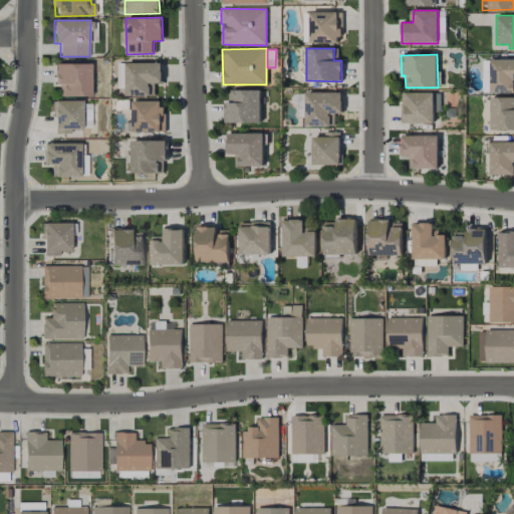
[(513,59),(482,60),(483,93),(513,92),(513,59)]
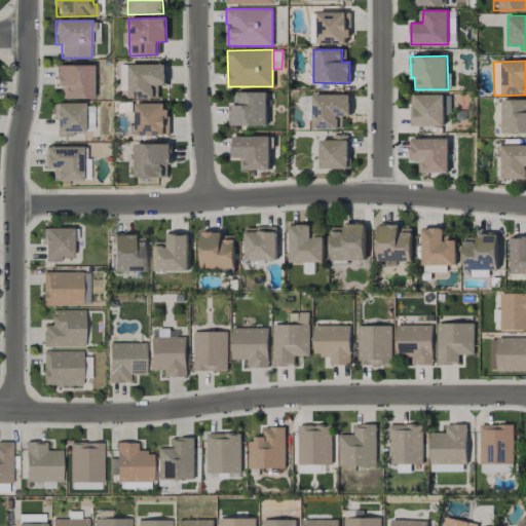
[(165,65),(121,64),(120,90),(129,90),(129,99),(154,99),(154,85),(165,85),(165,65)]
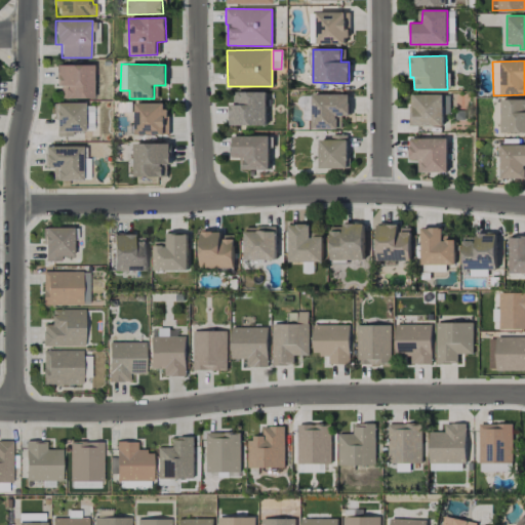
[(92,65),(55,65),(55,86),(62,86),(62,98),(92,98),(92,65)]
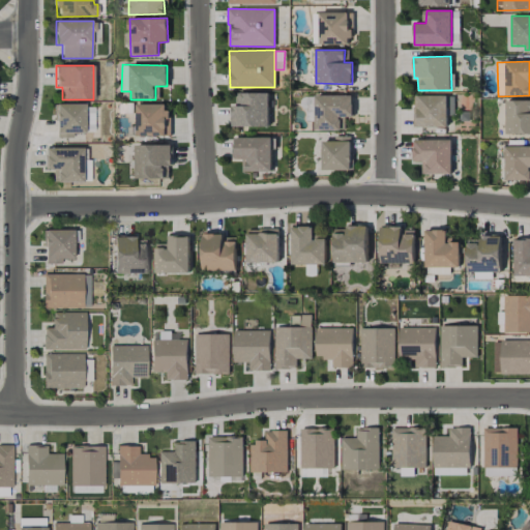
[(232,127),(269,126),(268,92),(236,93),(237,105),(231,105),(232,127)]
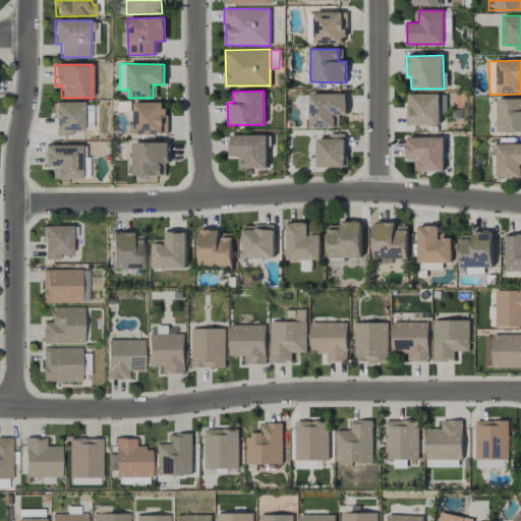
[(309,95),(310,128),(339,127),(339,115),(347,115),(346,94),(309,95)]
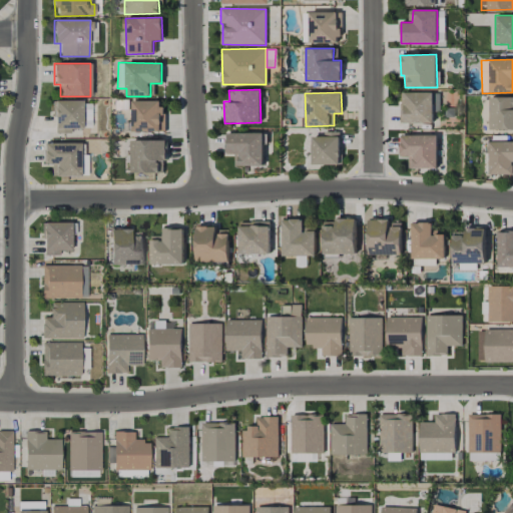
[(433,123),(433,111),(439,111),(439,93),(401,92),(401,123),(433,123)]
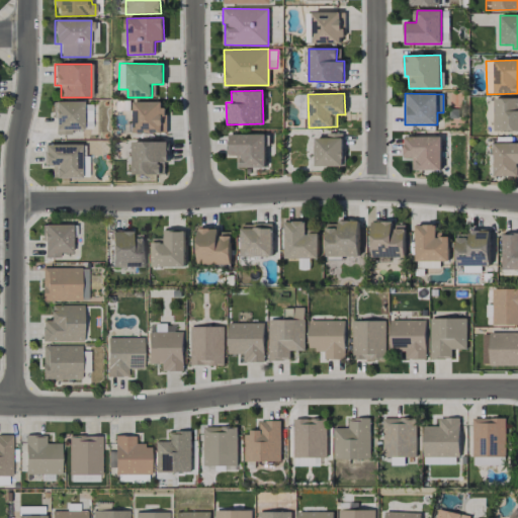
[(517,98),(495,98),(495,132),(517,131),(517,98)]
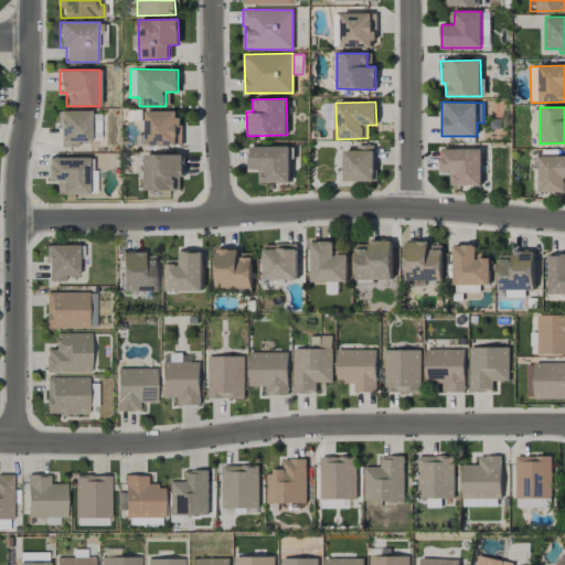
[(91,141),(89,109),(57,110),(59,147),(77,147),(77,141),(91,141)]
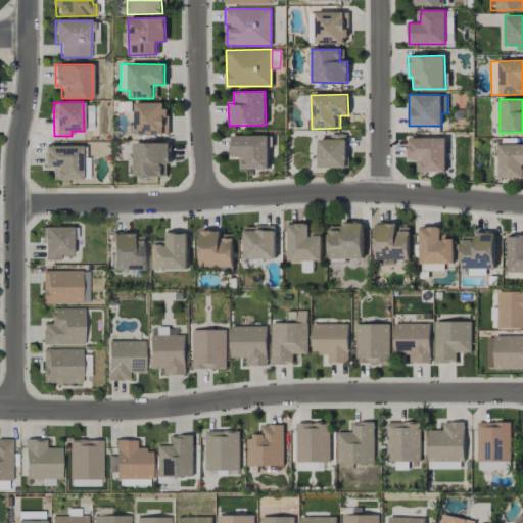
[(135,135),(167,134),(167,102),(135,103),(135,135)]
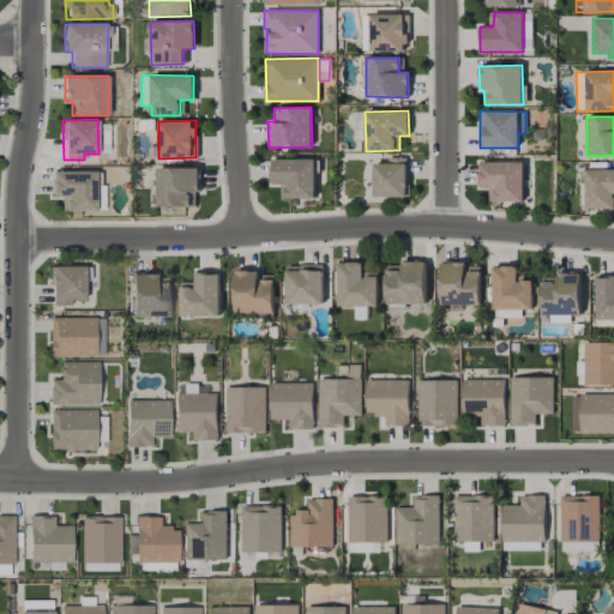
[(407,197),(405,157),(389,158),(389,163),(373,163),(374,197),(407,197)]
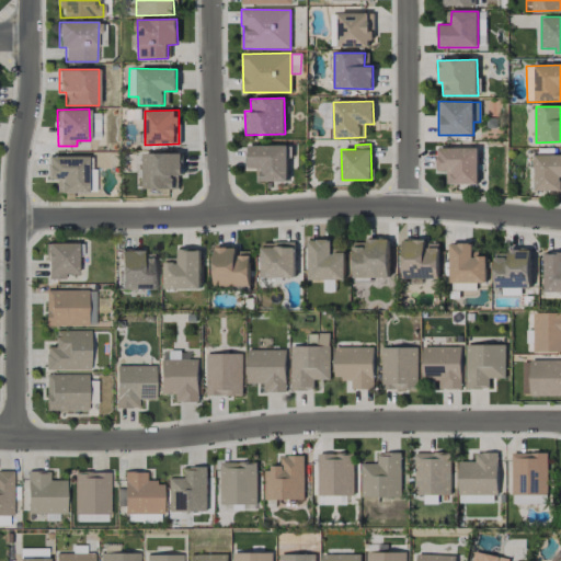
[(288,146),(249,146),(248,169),(256,169),(256,181),(287,182),(288,146)]
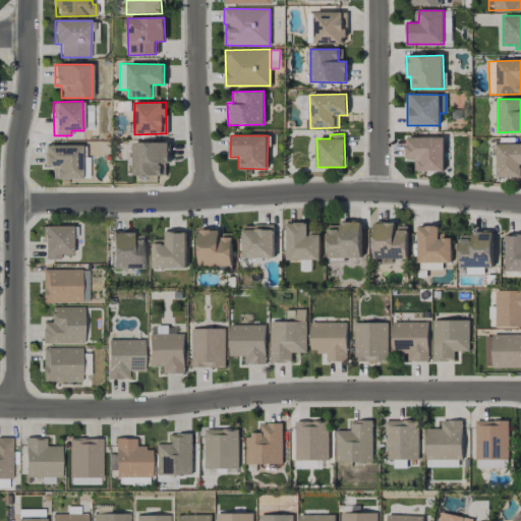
[(444,137),(406,137),(406,159),(415,159),(415,171),(444,171),(444,137)]
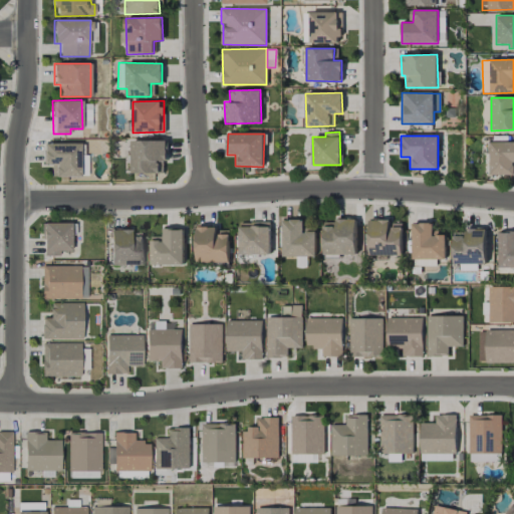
[(167,141),(132,141),(132,173),(160,174),(160,161),(167,161),(167,141)]
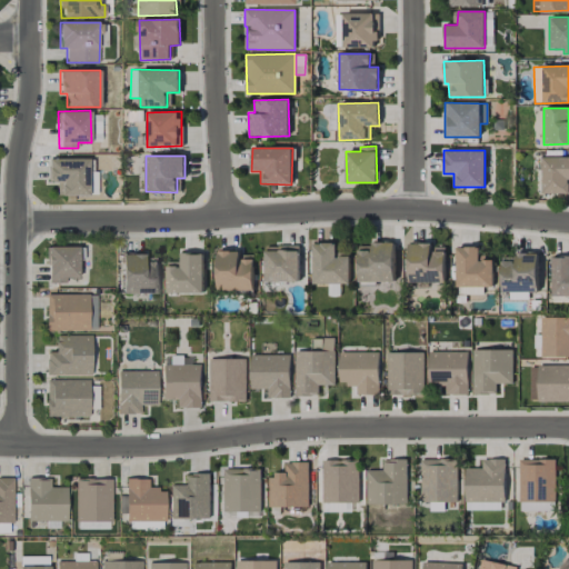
[(568,192),(568,157),(542,158),(543,193),(568,192)]
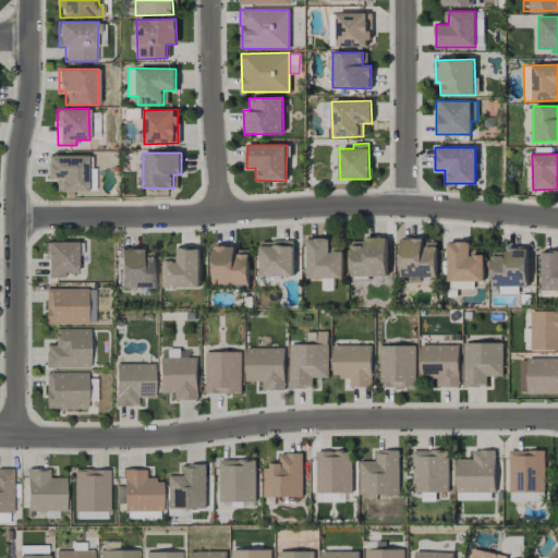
[(47,156),(47,178),(56,178),(56,192),(94,191),(93,155),(47,156)]
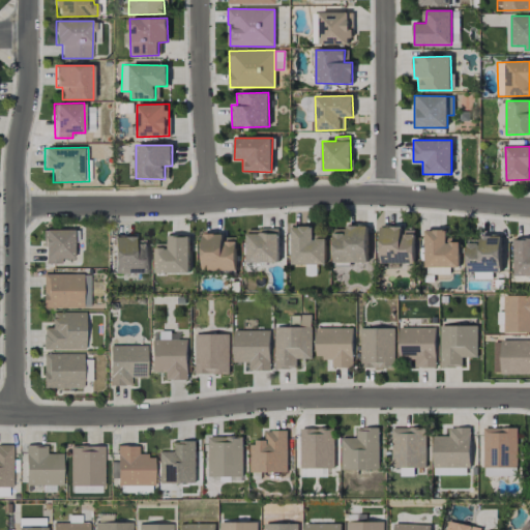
[(367,226),(346,226),(346,230),(334,230),(333,264),(367,264),(367,226)]
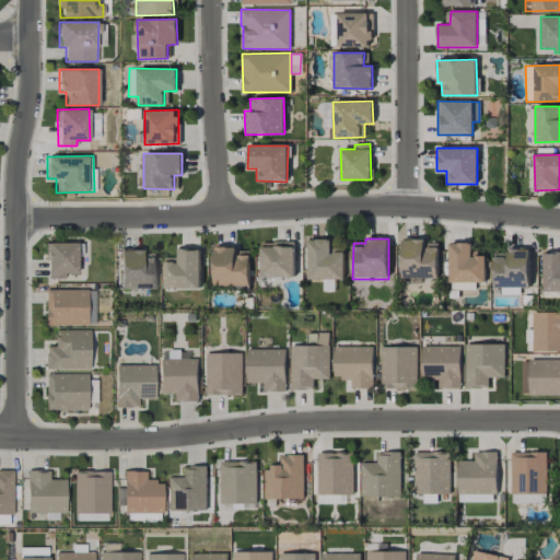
[(345,280),(345,248),(331,248),(331,240),(308,240),(308,279),(345,280)]
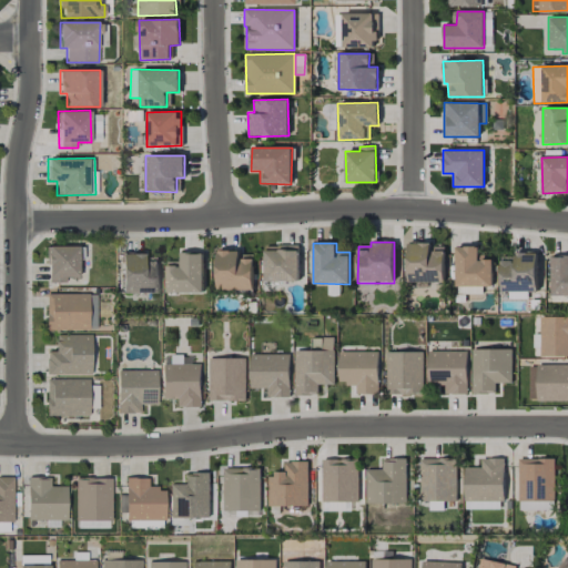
[(408,283),(445,283),(445,249),(432,249),(432,243),(407,243),(408,283)]
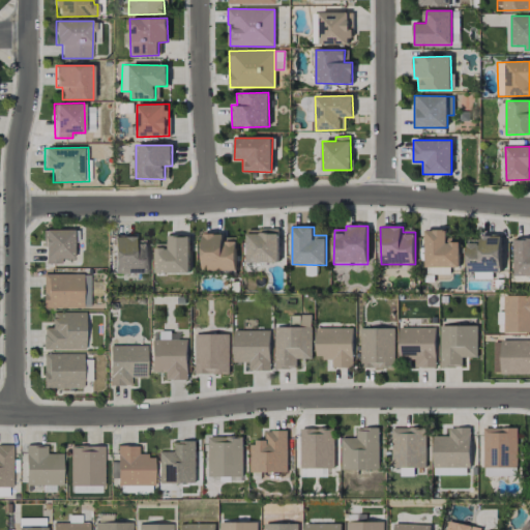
[(278,263),(278,229),(246,229),(247,263),(278,263)]
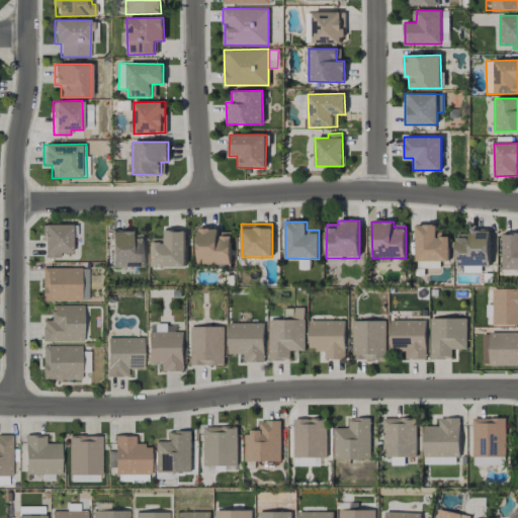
[(72,225),(44,225),(44,257),(60,257),(60,253),(72,252),(72,225)]
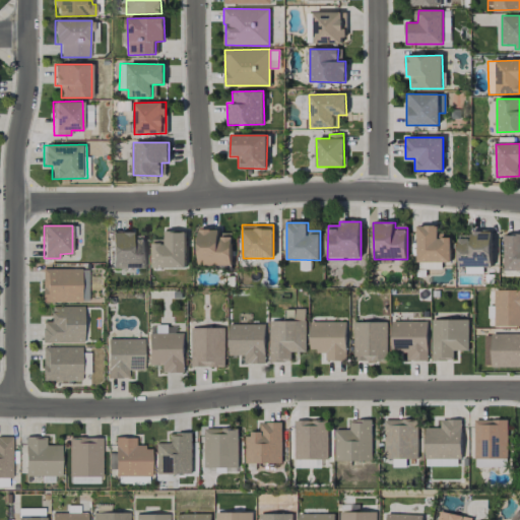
[(451,236),(438,236),(438,225),(417,225),(418,262),(451,262),(451,236)]
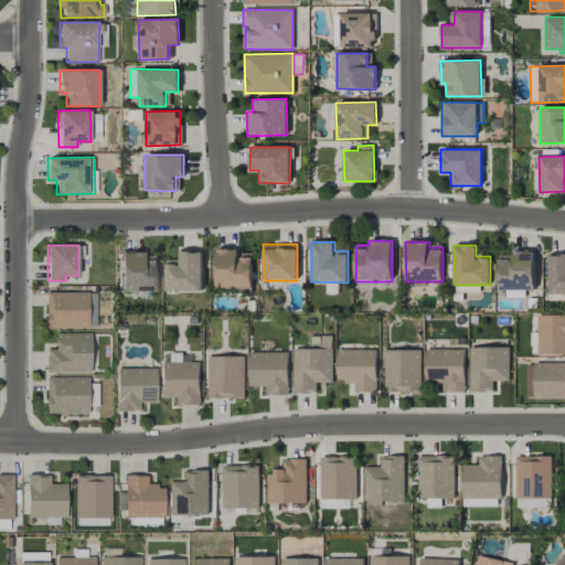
[(252,289),(253,251),(216,251),(216,288),(252,289)]
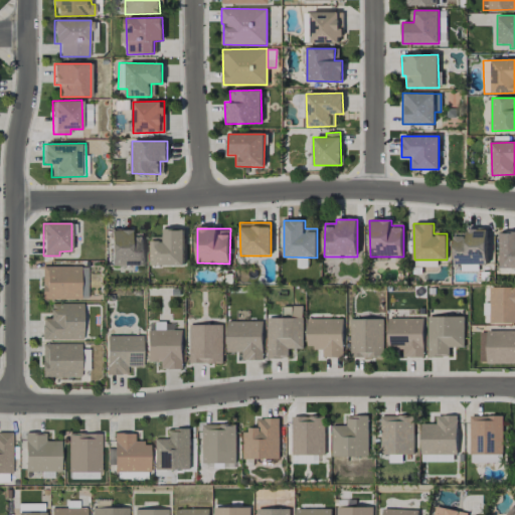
[(184,229),(164,229),(164,237),(151,237),(152,266),(184,266),(184,229)]
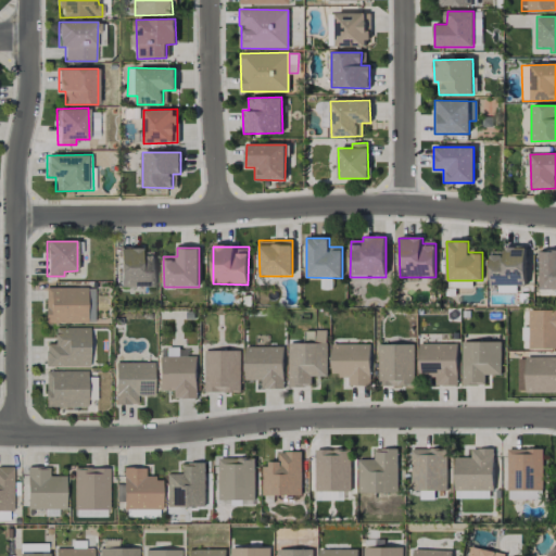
[(490,251),(491,285),(526,285),(526,248),(503,248),(503,251),(490,251)]
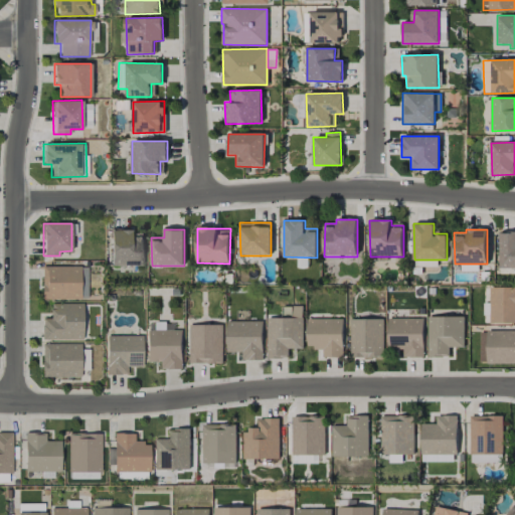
[(143,266),(144,231),(111,230),(110,265),(143,266)]
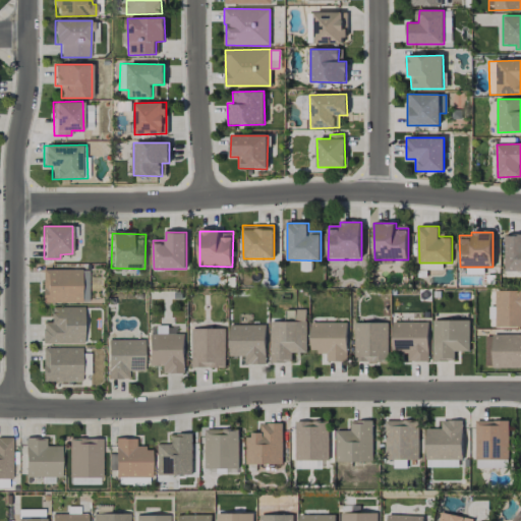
[(520,234),(505,235),(506,272),(520,271),(520,234)]
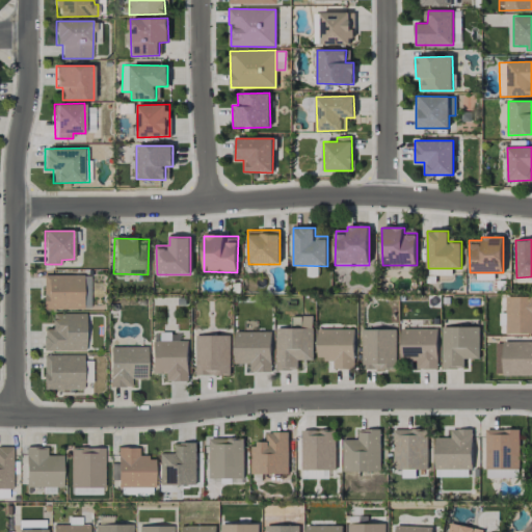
[(44,309),(90,309),(89,274),(43,275),(44,309)]
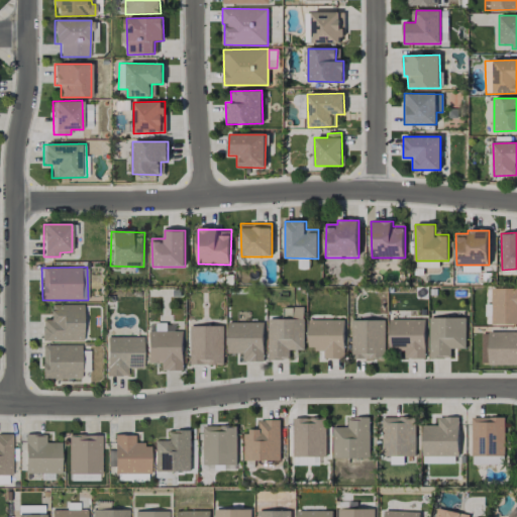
[(516,324),(516,288),(492,288),(491,324),(516,324)]
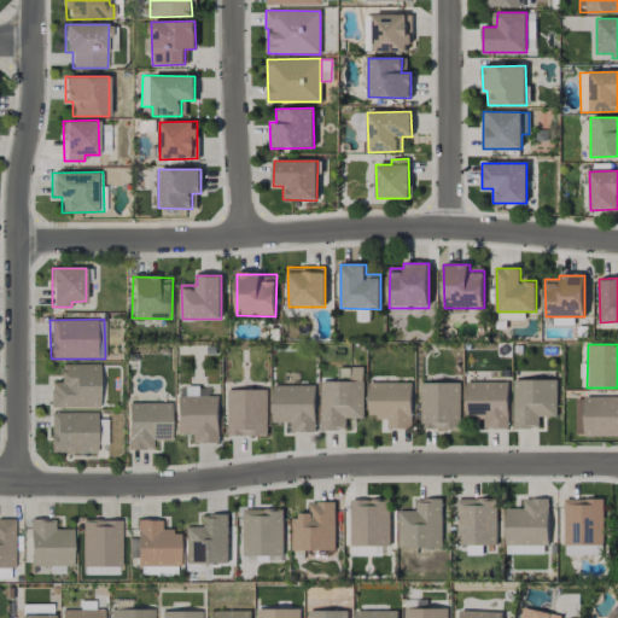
[(99,407),(99,365),(60,363),(60,383),(51,382),(50,407),(99,407)]
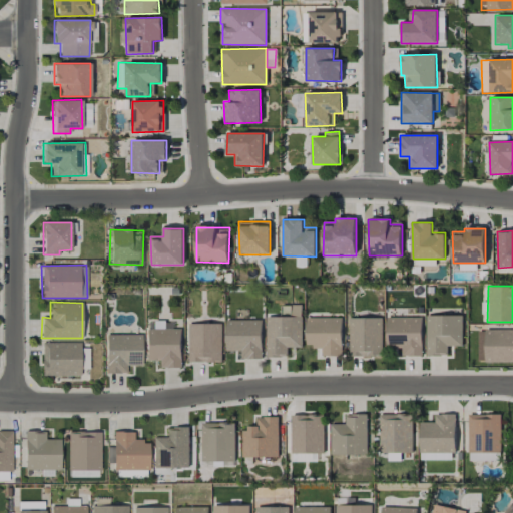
[(283,317),(302,316),(302,305),(283,306),(283,317)]
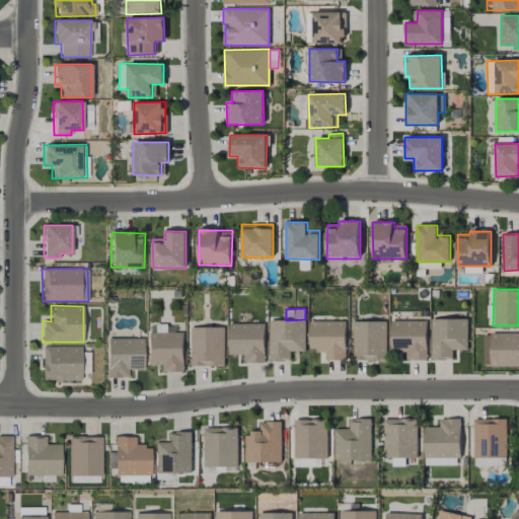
[(467,318),(431,319),(432,360),(453,360),(452,350),(467,350),(467,318)]
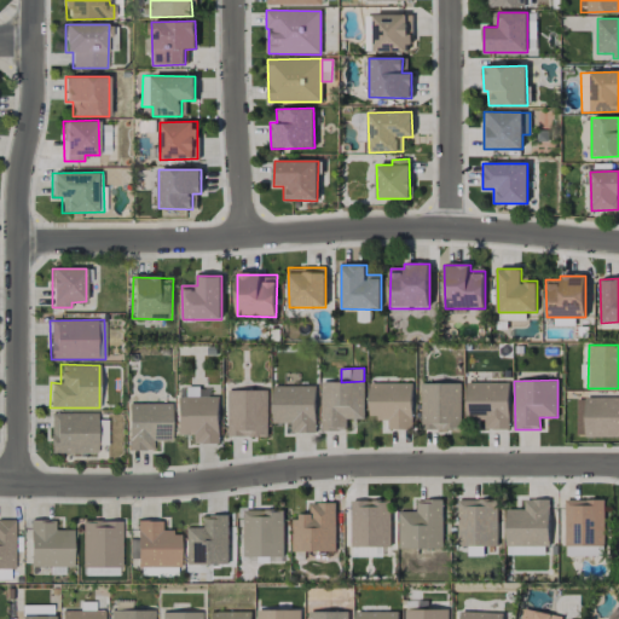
[(364,418),(364,382),(320,383),(322,432),(347,431),(347,420),(364,418)]
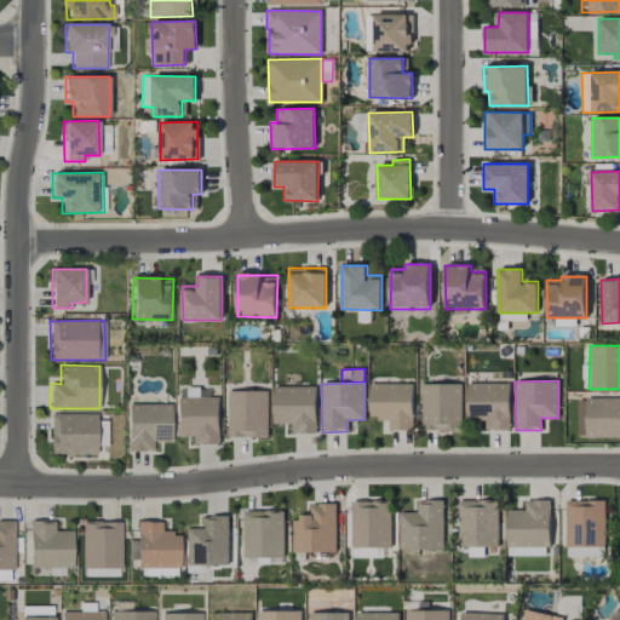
[(510,383),(466,384),(468,420),(484,420),(484,431),(510,430),(510,383)]
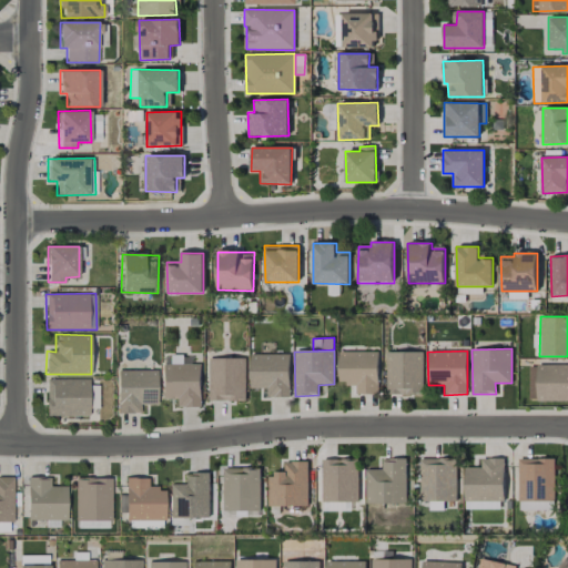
[(378,352),(340,352),(338,384),(357,384),(357,394),(378,395),(378,352)]
